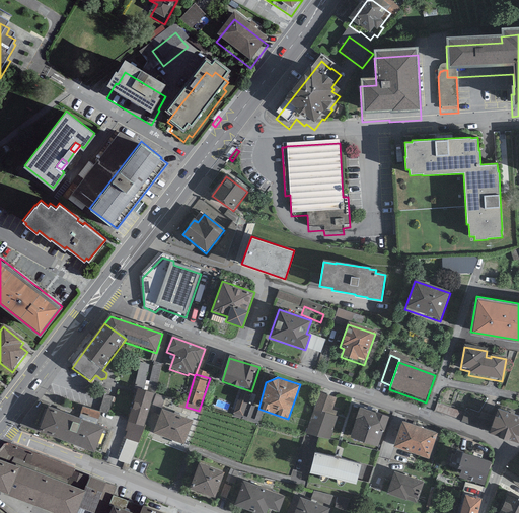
[(154,395),(137,390),(125,434),(127,435),(125,443),(138,447),(146,429),(144,428),(154,395)]
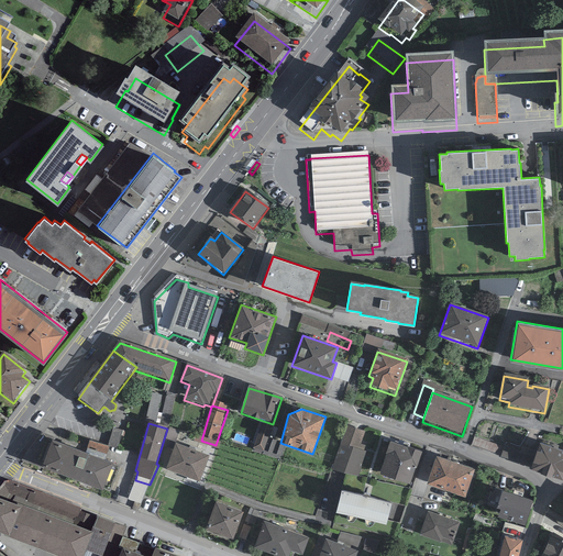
[(273,430),(263,426),(254,451),(264,454),(268,442),(273,430)]
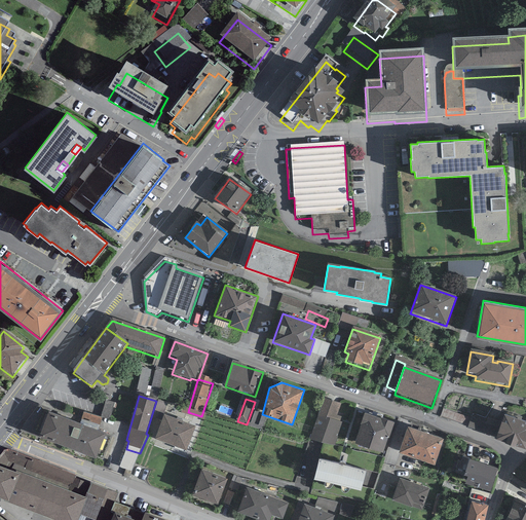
[(341,408),(325,402),(310,442),(336,449),(342,423),(338,420),(341,408)]
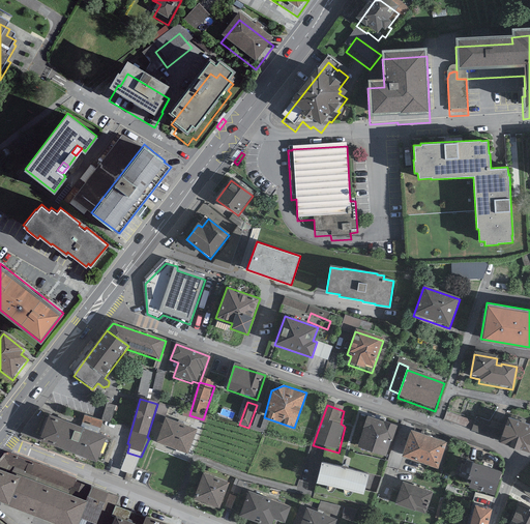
[(108,412),(102,427),(111,430),(116,414),(108,412)]
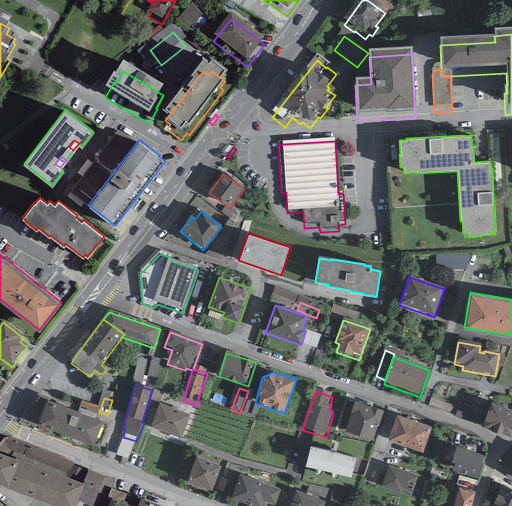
[(103,422),(47,401),(38,426),(93,447),(103,422)]
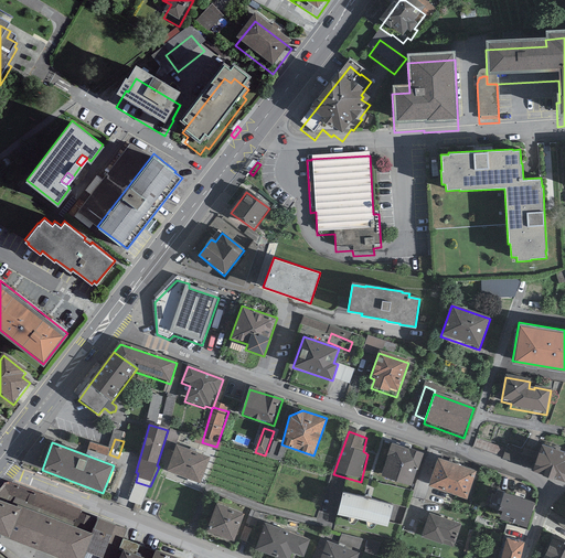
[(287,449),(269,443),(265,455),(281,462),(287,449)]
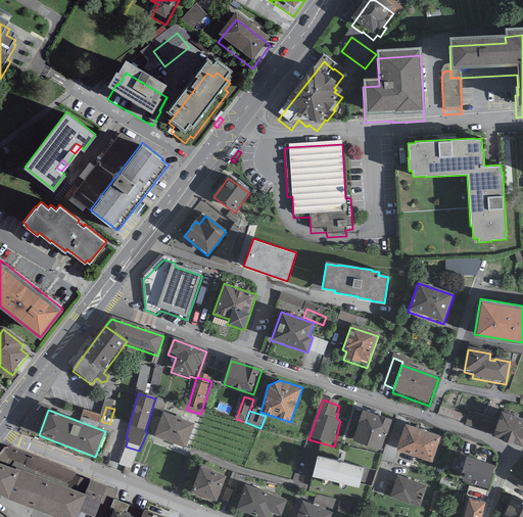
[(468,421),(440,411),(437,419),(465,429),(468,421)]
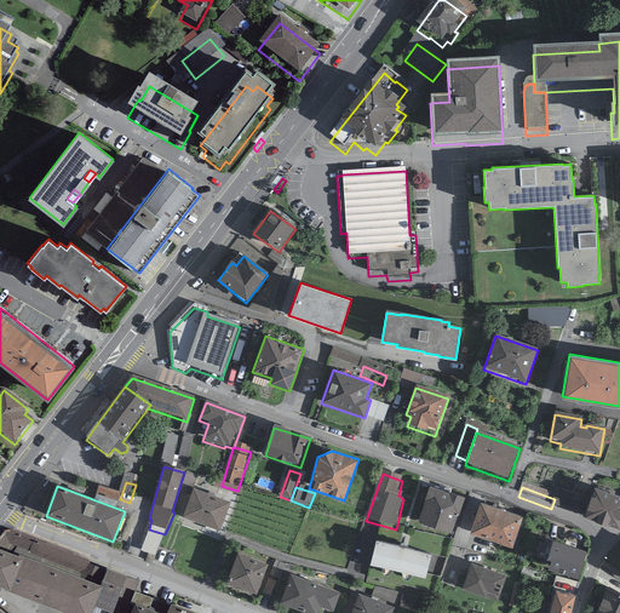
[(463,499),(430,488),(418,523),(451,536),(463,499)]
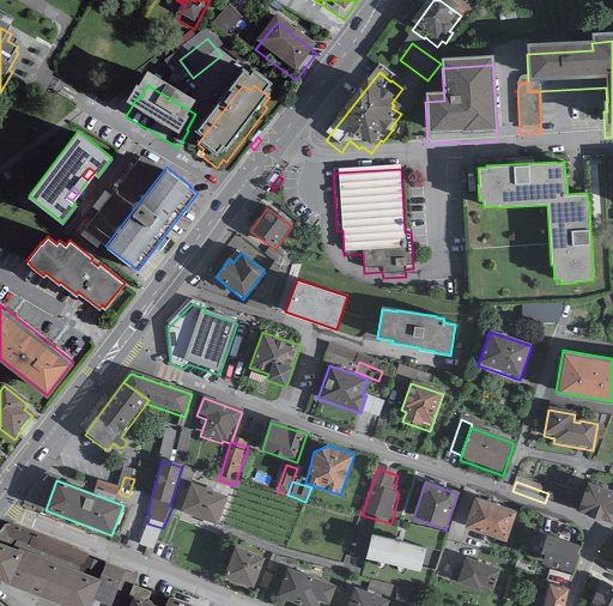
[(612,525),(612,492),(587,484),(581,503),(576,515),(612,527),(612,525)]
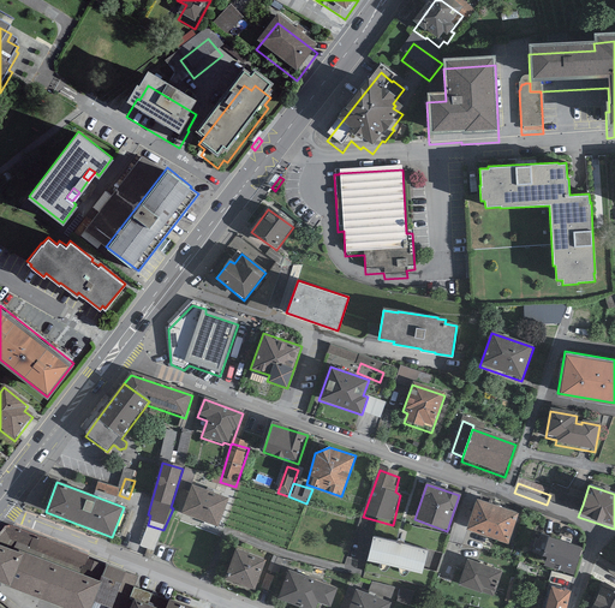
[(228,502),(191,488),(181,516),(219,530),(228,502)]
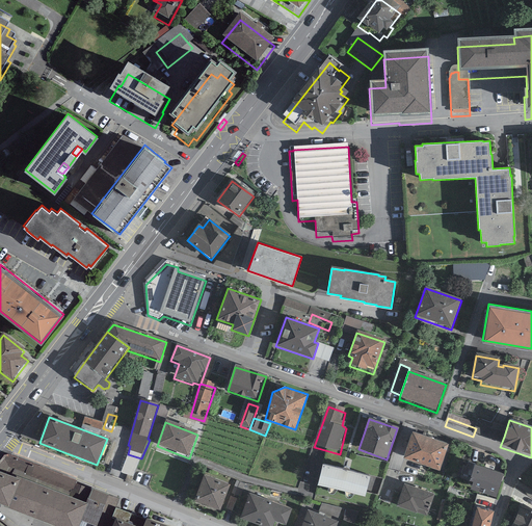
[(504,437),(477,426),(476,428),(473,437),(500,447),(504,437)]
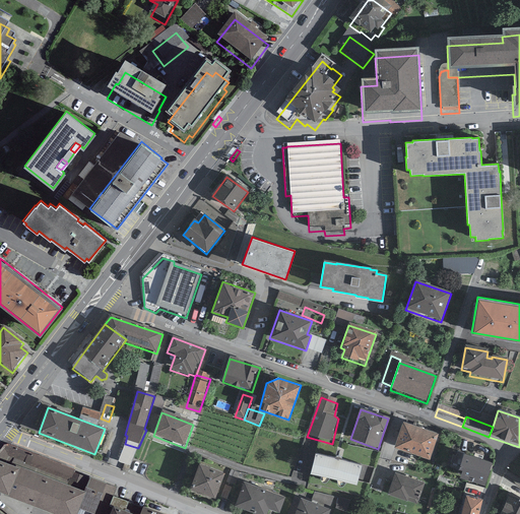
[(438,434),(403,423),(395,448),(430,459),(438,434)]
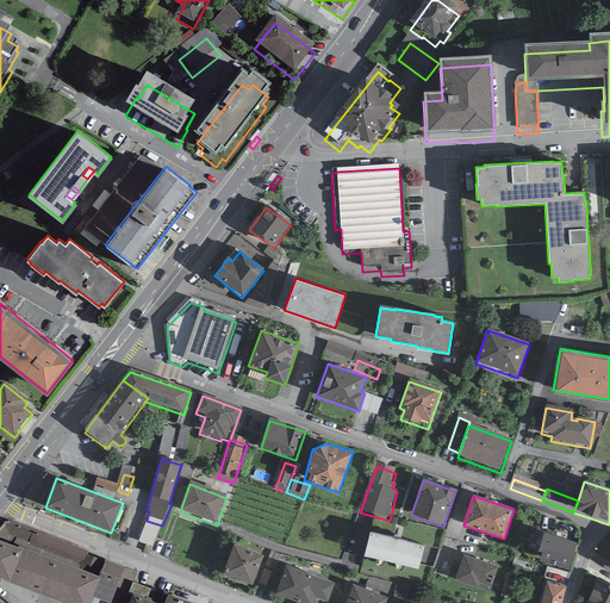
[(26,551),(33,535),(8,526),(2,527),(0,529),(0,578),(10,582),(23,549),(26,551)]
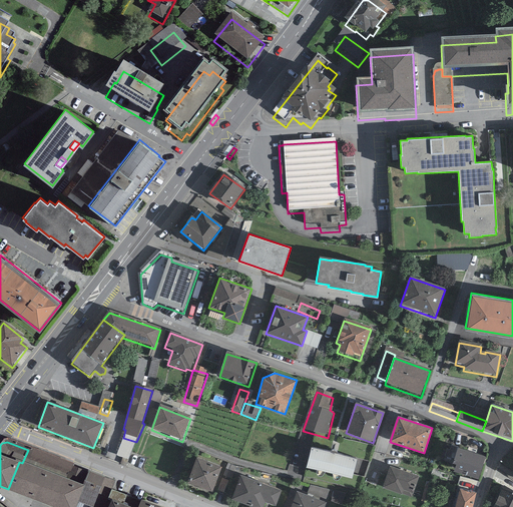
[(357,459),(311,447),(306,466),(352,478),(357,459)]
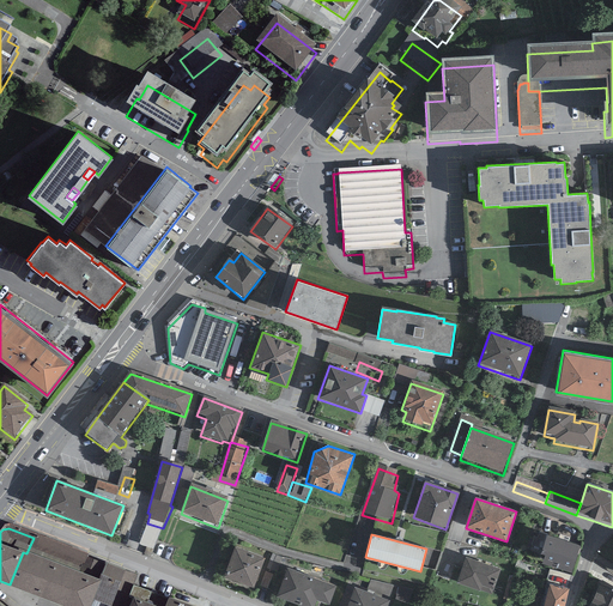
[(580,546),(546,534),(540,551),(545,552),(542,561),(571,571),(580,546)]
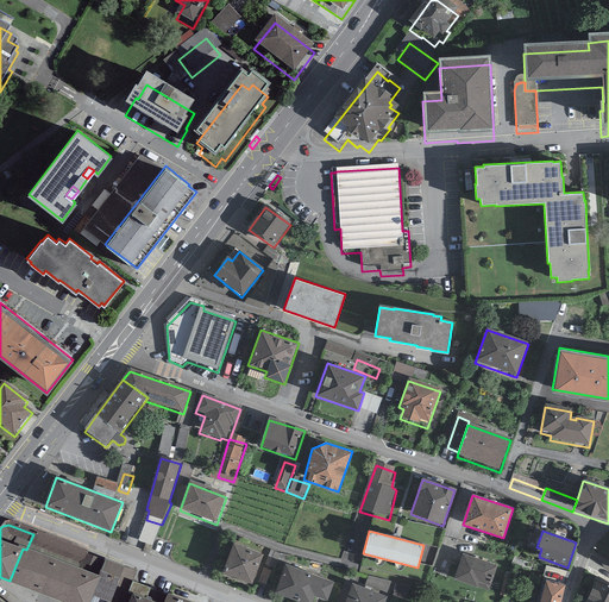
[(88,556),(33,534),(26,550),(23,549),(10,581),(10,583),(56,601),(112,601),(124,570),(105,563),(104,565),(87,559),(88,556)]
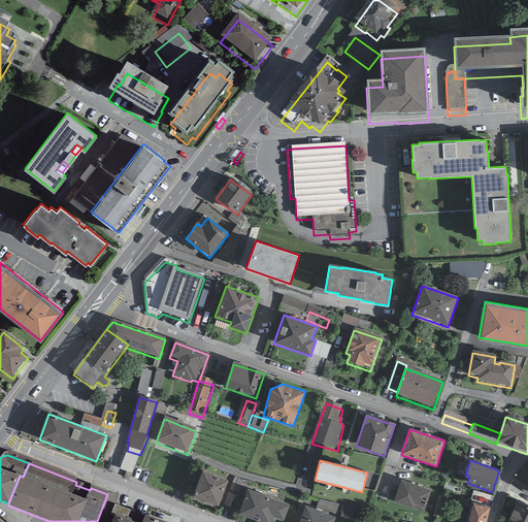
[(228,481),(202,471),(193,497),(219,508),(228,481)]
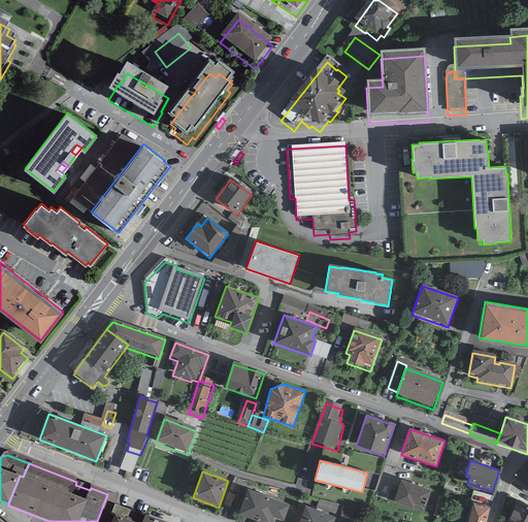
[(431,493),(401,483),(393,506),(423,516),(431,493)]
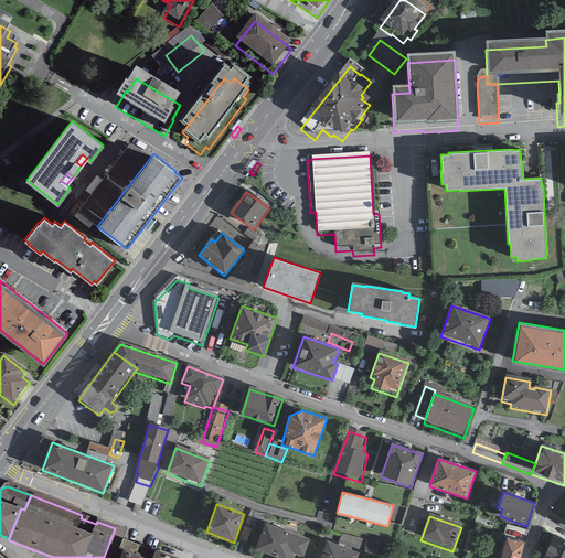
[(309,540),(265,526),(255,553),(268,557),(291,557),(292,555),(298,557),(305,557),(309,540)]
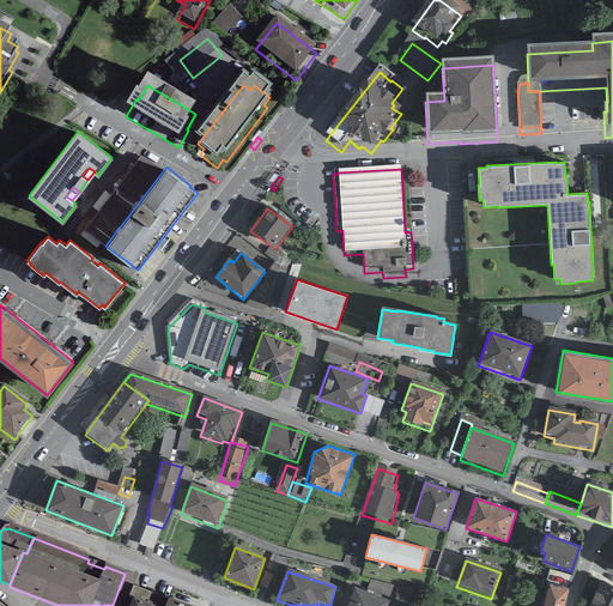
[(612,605),(612,588),(601,583),(590,605),(612,605)]
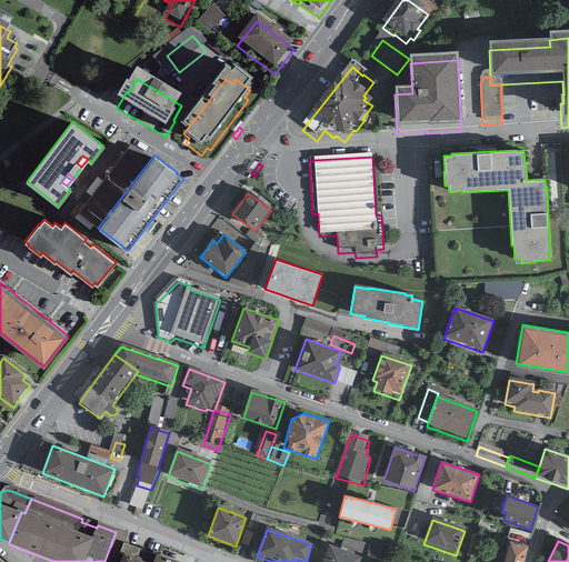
[(526,561),(529,550),(510,544),(506,561),(526,561)]
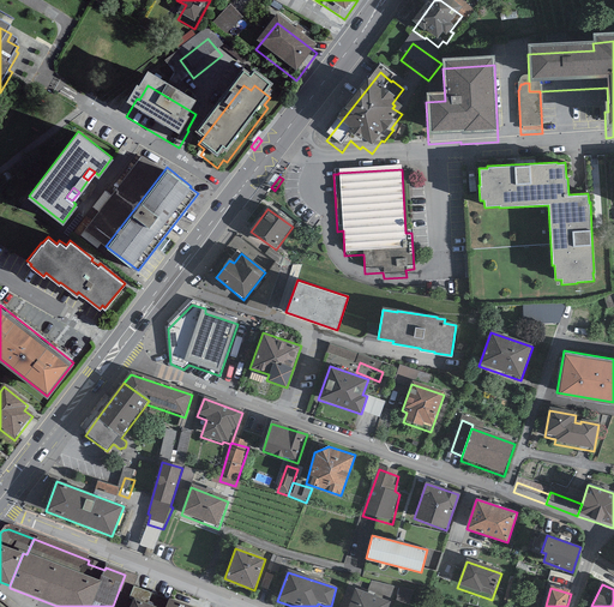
[(389,606),(390,605),(355,593),(349,606),(389,606)]
